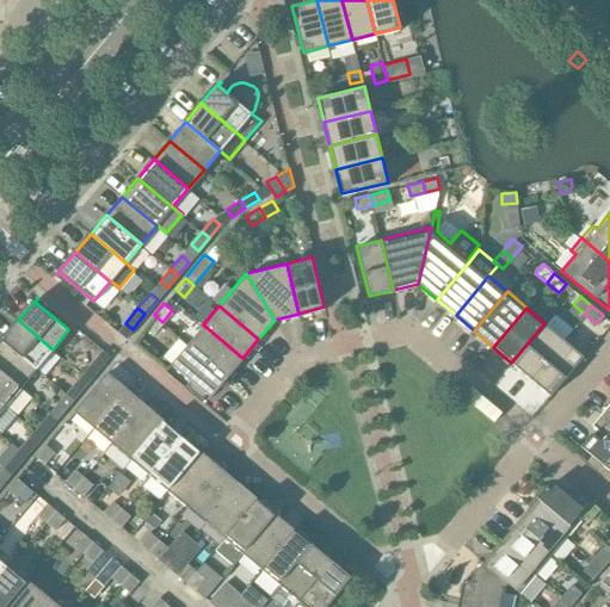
[(162,322),(154,315),(145,326),(153,334),(162,322)]
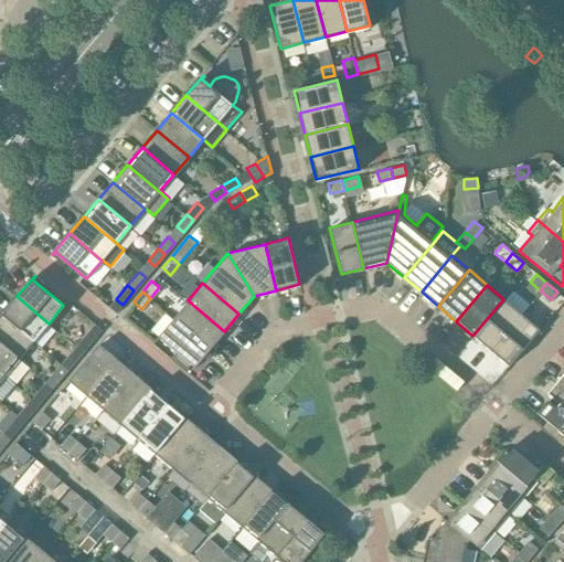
[(17,296),(2,314),(34,340),(49,324),(17,296)]
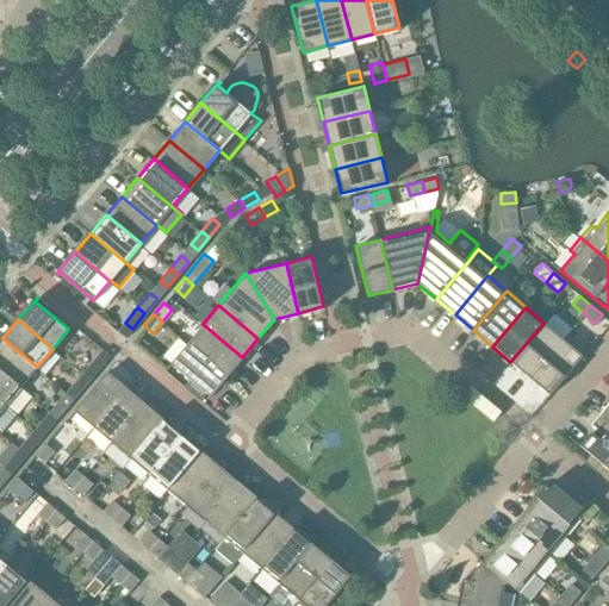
[(510,362),(529,378),(563,338),(544,323),(510,362)]
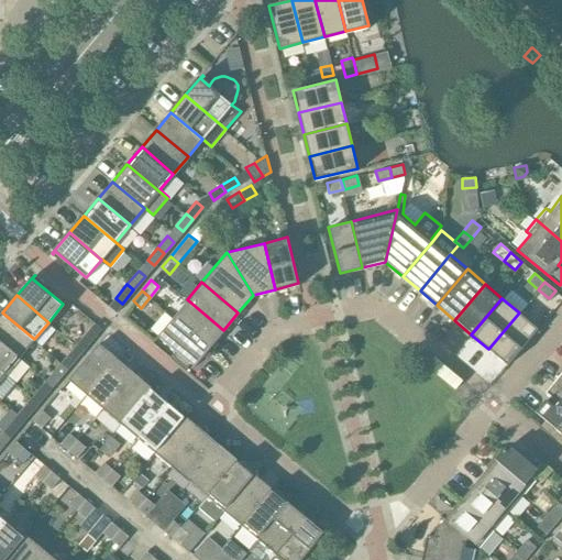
[(209,347),(223,330),(187,299),(173,317),(209,347)]
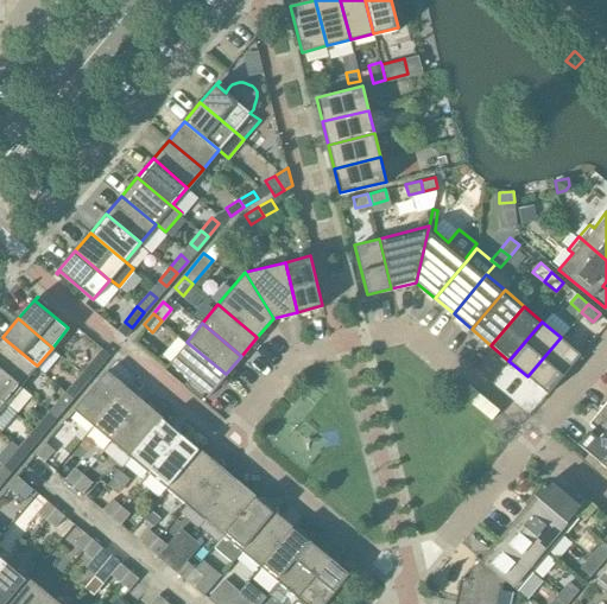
[(2,337),(0,339),(0,367),(20,385),(37,366),(2,337)]
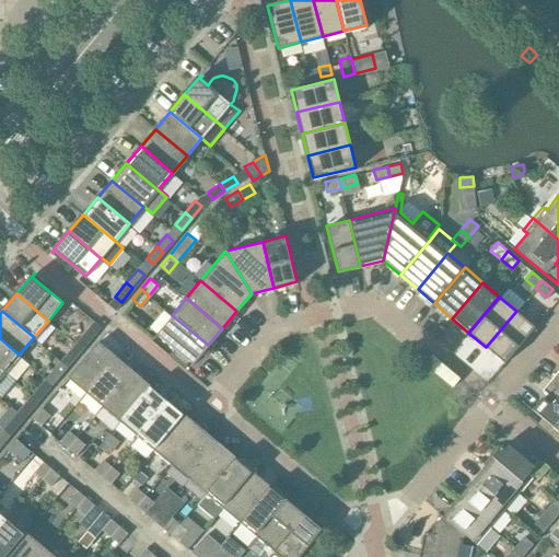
[(516,311),(486,347),(503,362),(534,326),(516,311)]
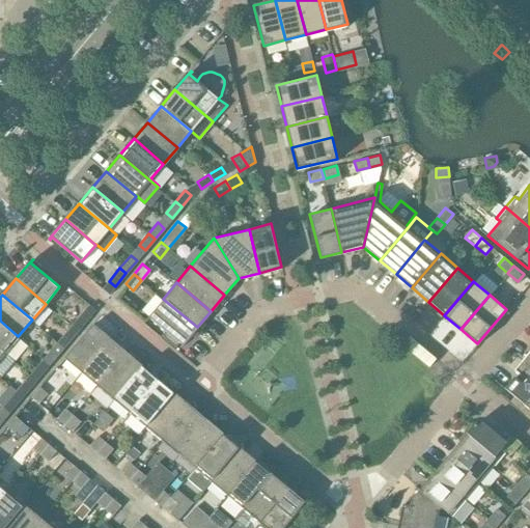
[(197,327),(163,299),(148,315),(165,330),(162,333),(161,334),(176,346),(176,345),(179,341),(183,344),(197,327)]
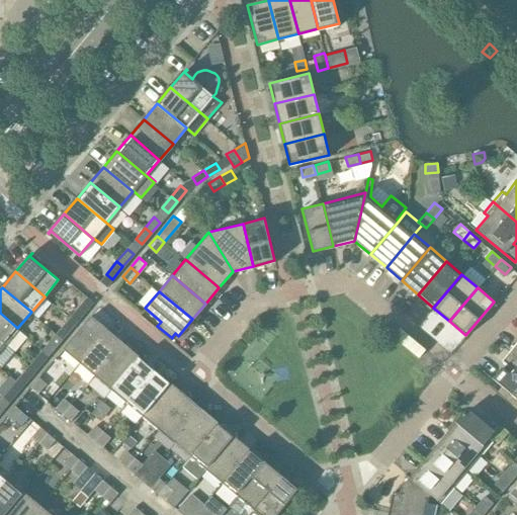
[(71,316),(77,321),(87,308),(81,303),(71,316)]
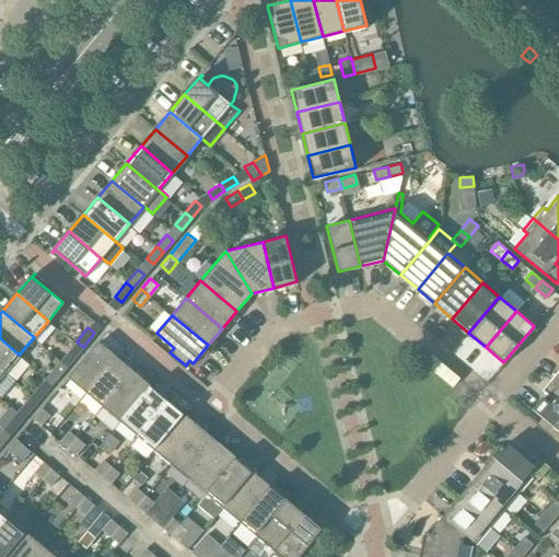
[(0,368),(4,371),(19,355),(0,338),(0,368)]
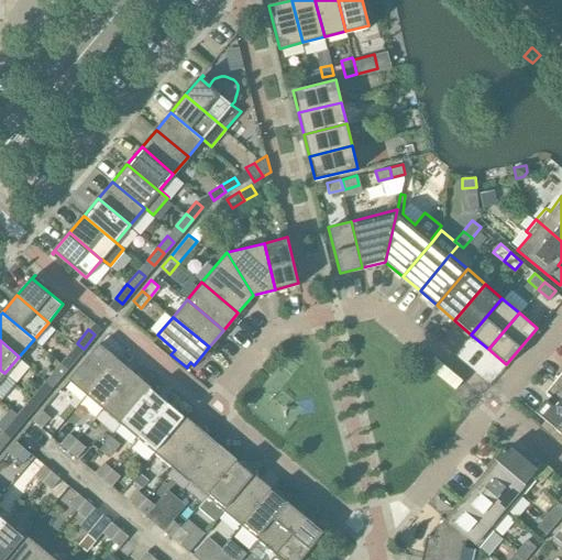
[(86,393),(116,357),(98,342),(67,379),(86,393)]
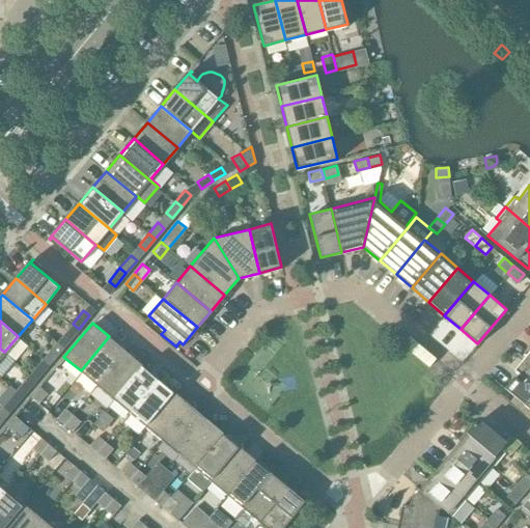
[(79,329),(73,324),(61,336),(67,341),(79,329)]
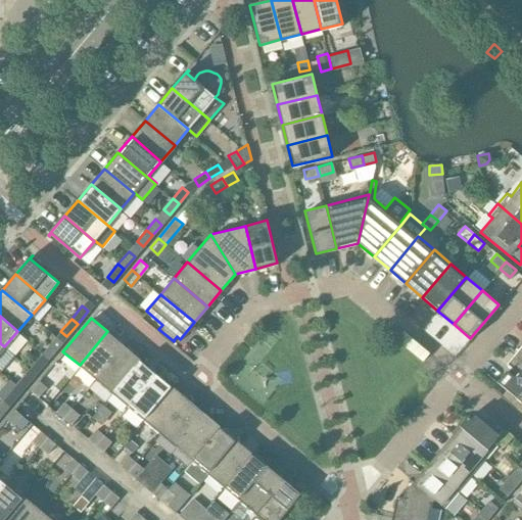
[(124,344),(107,331),(80,365),(95,379),(124,344)]
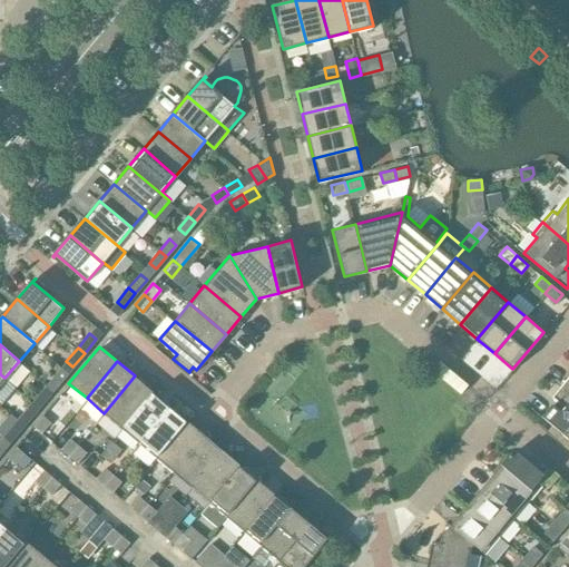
[(58,384),(68,373),(61,368),(51,379),(58,384)]
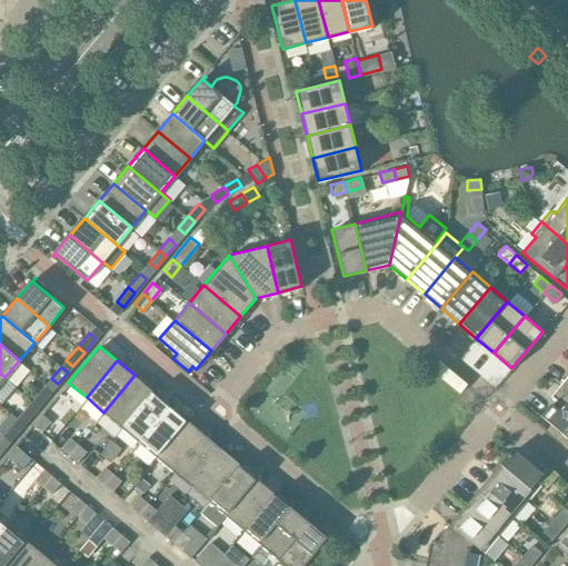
[(152,390),(135,375),(103,413),(121,427),(152,390)]
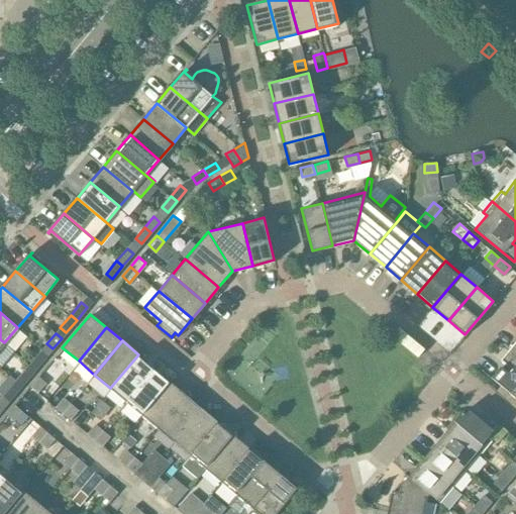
[(515,355),(508,349),(500,358),(506,364),(502,368),(500,366),(491,377),(515,397),(515,355)]
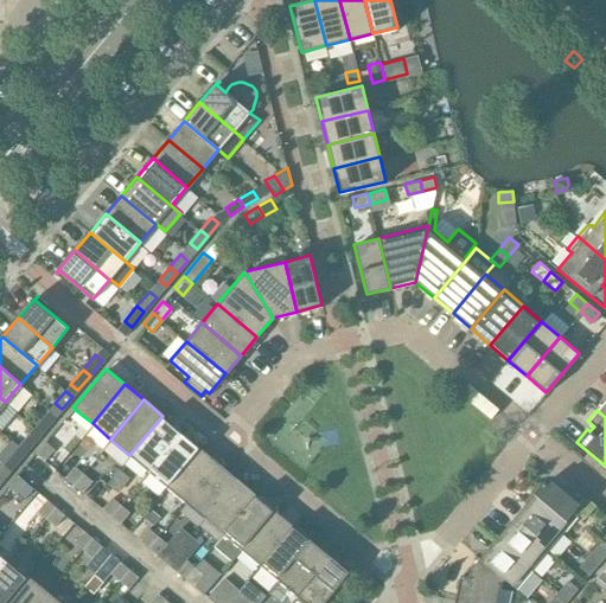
[(34,427),(42,432),(52,421),(45,415),(34,427)]
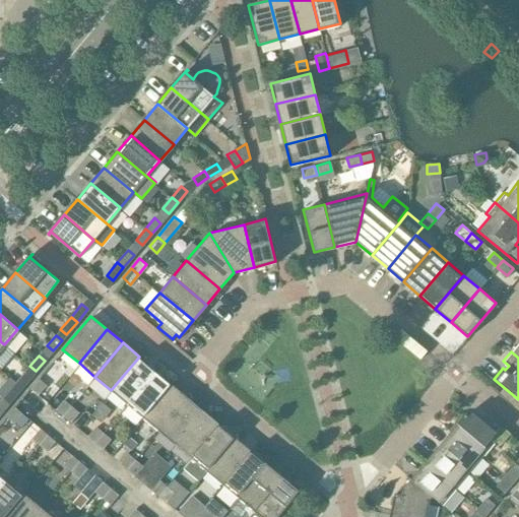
[(111,390),(127,403),(154,370),(139,357),(111,390)]
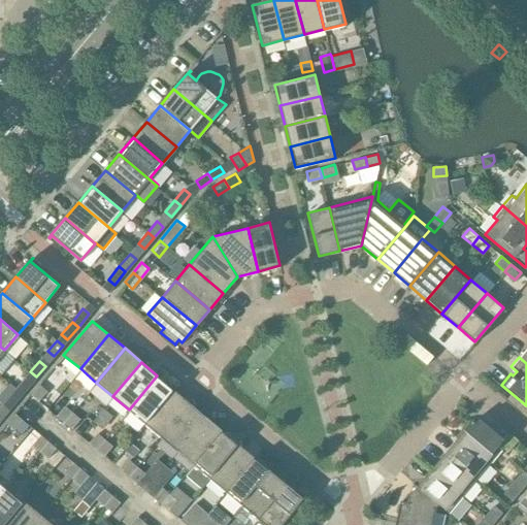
[(36,376),(30,371),(21,383),(27,388),(36,376)]
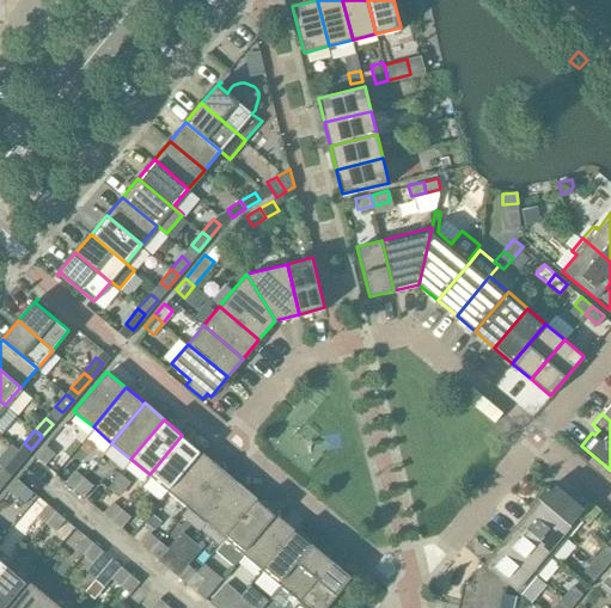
[(201,450),(182,435),(150,474),(167,490),(201,450)]
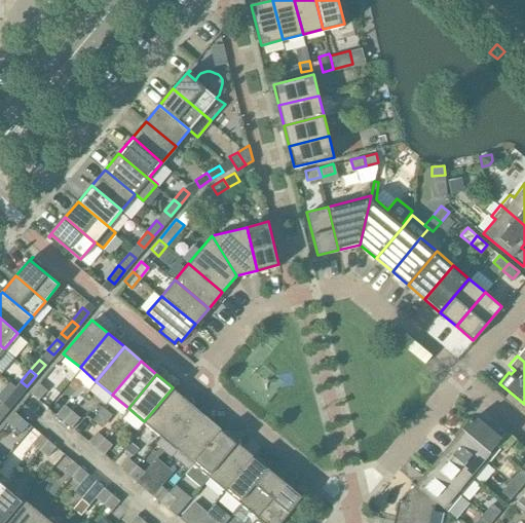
[(46,388),(39,381),(31,391),(38,398),(46,388)]
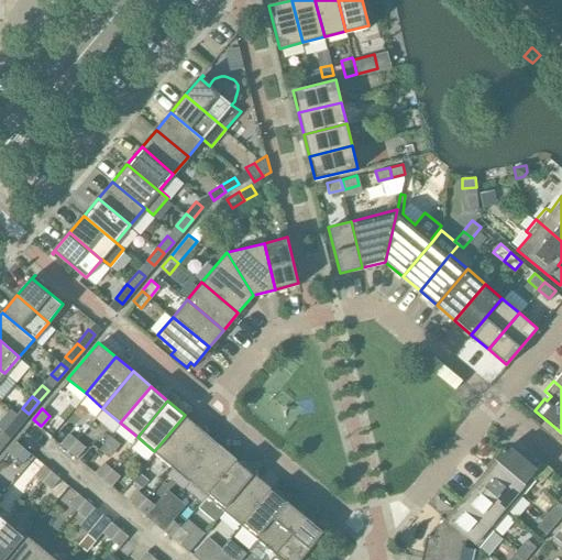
[(202,429),(185,415),(154,451),(172,465),(202,429)]
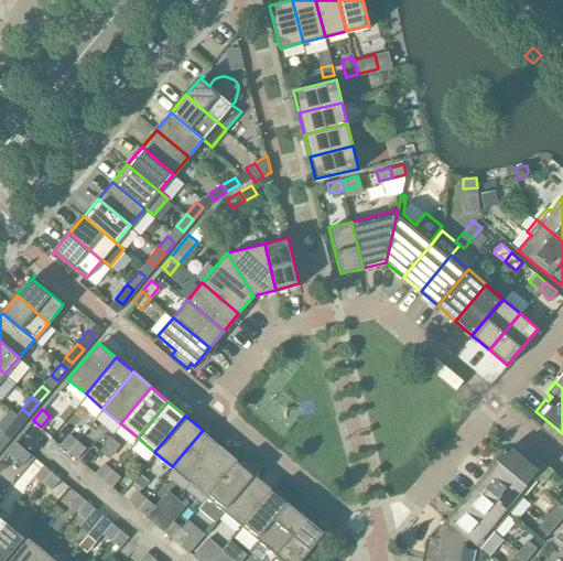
[(2,432),(9,438),(20,425),(13,420),(2,432)]
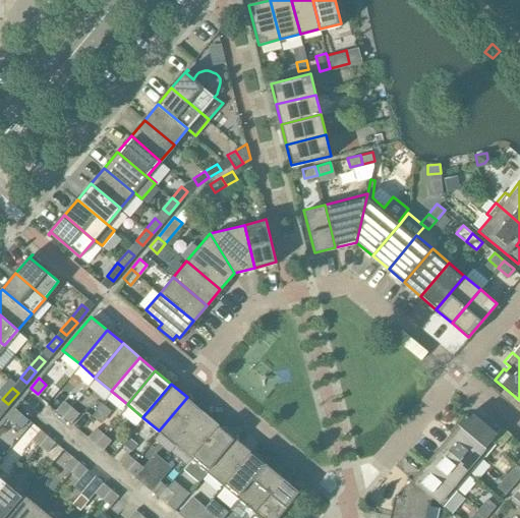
[(159,430),(174,444),(203,410),(187,397),(159,430)]
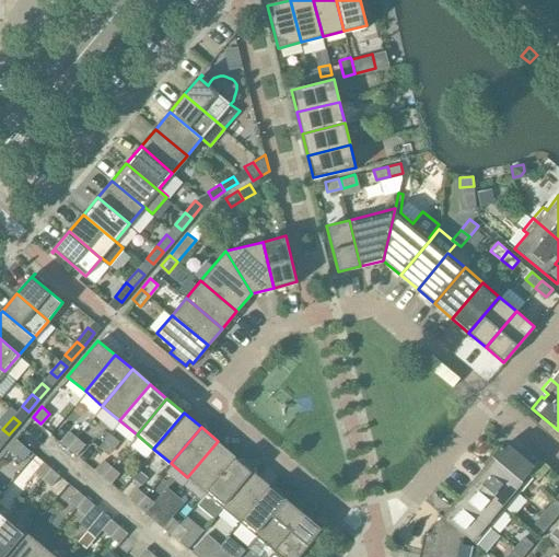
[(9,434),(2,429),(0,432),(0,445),(9,434)]
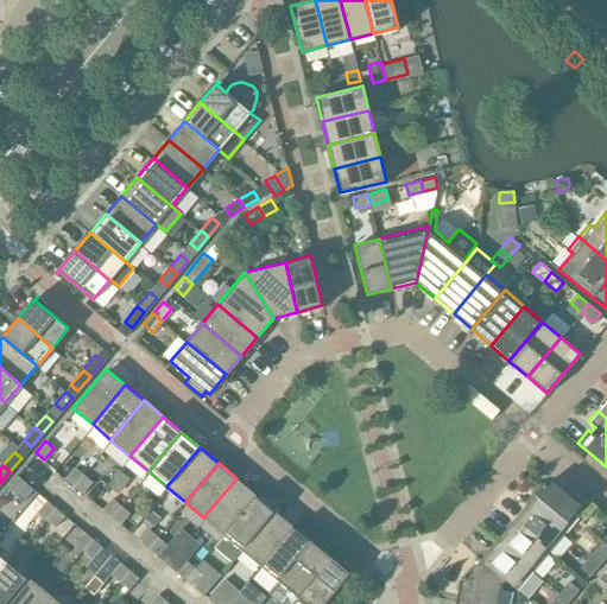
[(74,484),(83,472),(74,465),(64,477),(74,484)]
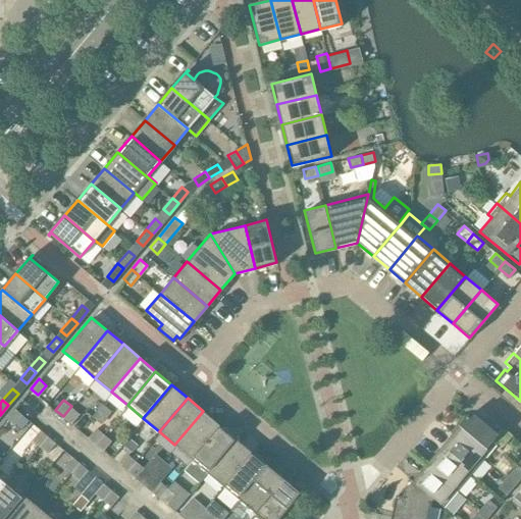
[(71,406),(63,416),(70,422),(79,413),(71,406)]
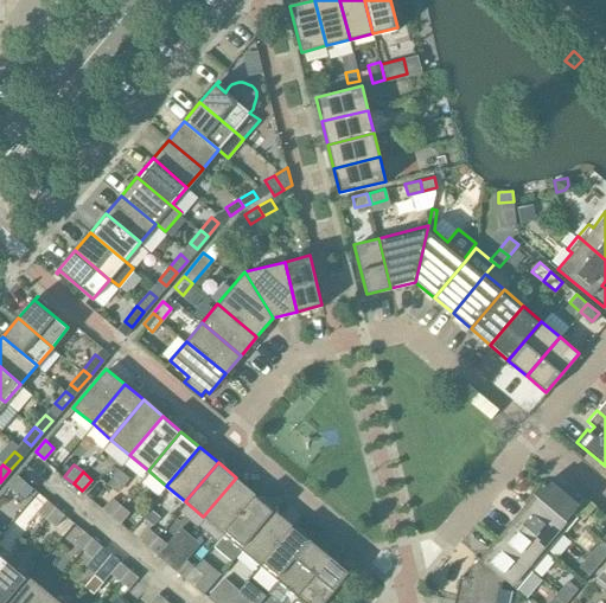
[(7,485),(16,492),(26,481),(17,473),(7,485)]
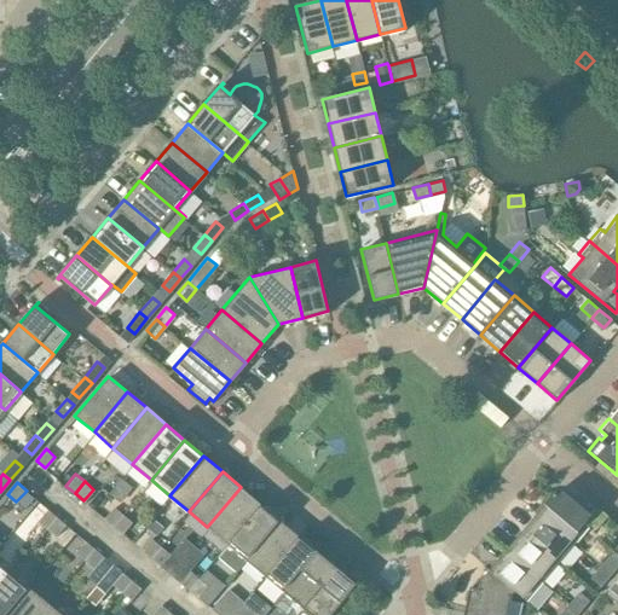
[(241,487),(207,527),(226,544),(260,504),(241,487)]
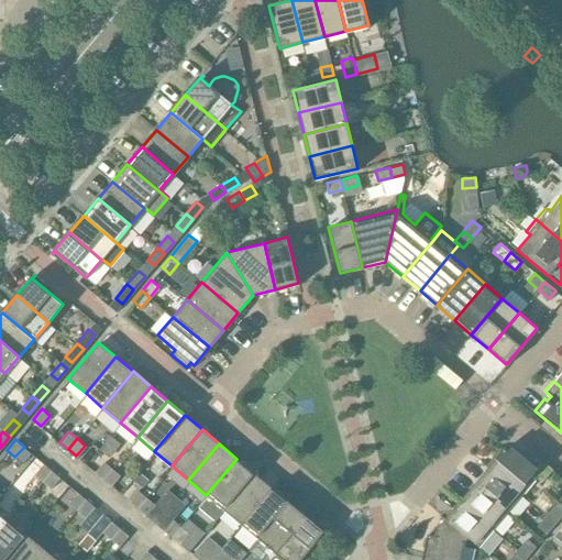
[(542,480),(552,469),(543,461),(537,468),(511,447),(507,451),(503,448),(488,465),(521,494),(537,476),(542,480)]
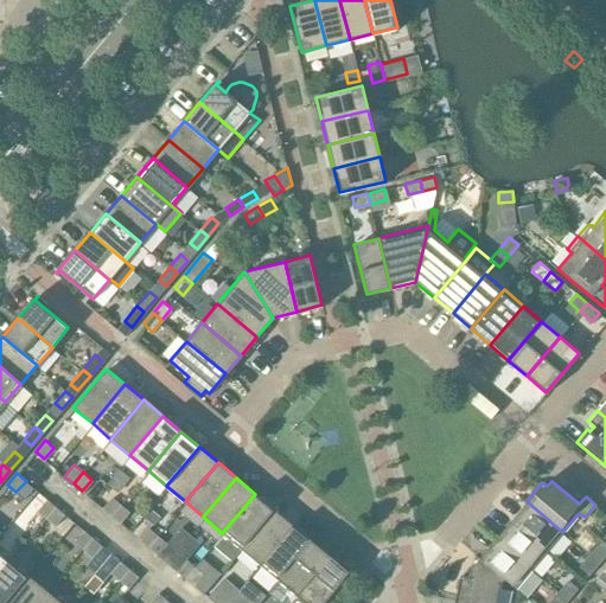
[(255,494),(222,533),(241,549),(273,510),(255,494)]
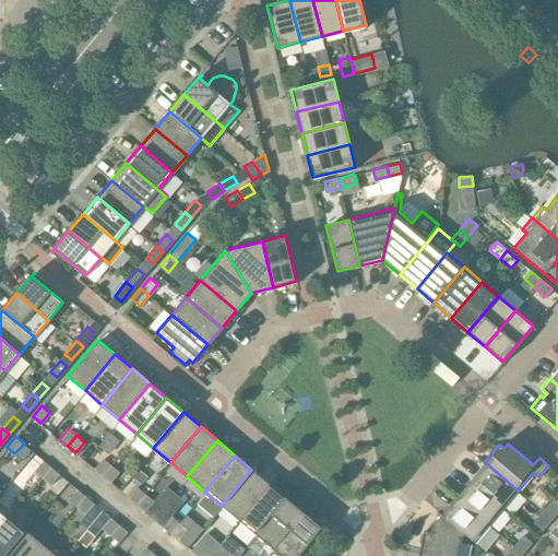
[(102,474),(110,464),(103,457),(93,468),(102,474)]
